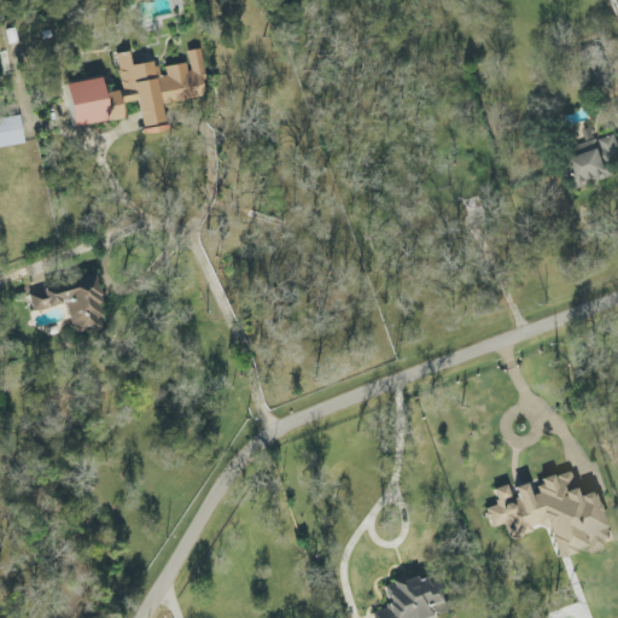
[(207,98),(199,50),(186,52),(188,64),(159,68),(158,62),(130,65),(128,52),(117,54),(122,91),(103,94),(100,79),(65,83),(73,127),(127,118),(124,104),(138,101),(143,134),(165,130),(162,104),(207,98)]
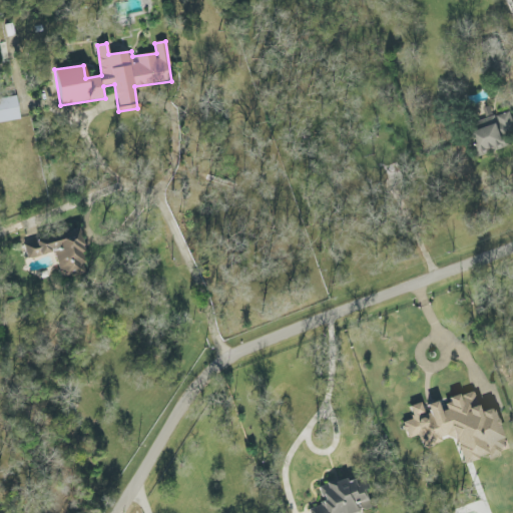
[(0,122),(20,120),(18,97),(0,99),(0,122)]
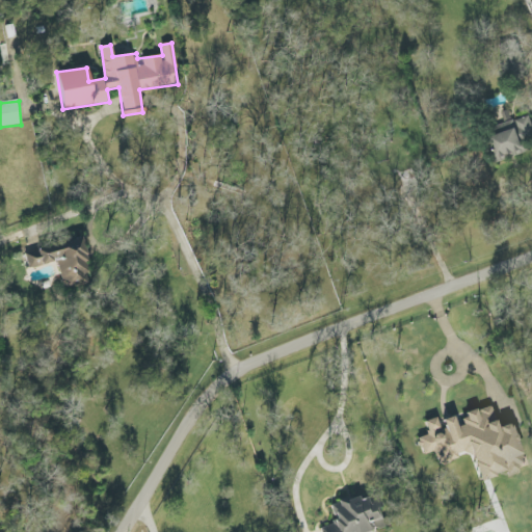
[(531,123),(530,116),(508,123),(505,111),(495,114),(501,133),(490,136),(498,162),(527,154),(524,140),(531,137),(531,123)]
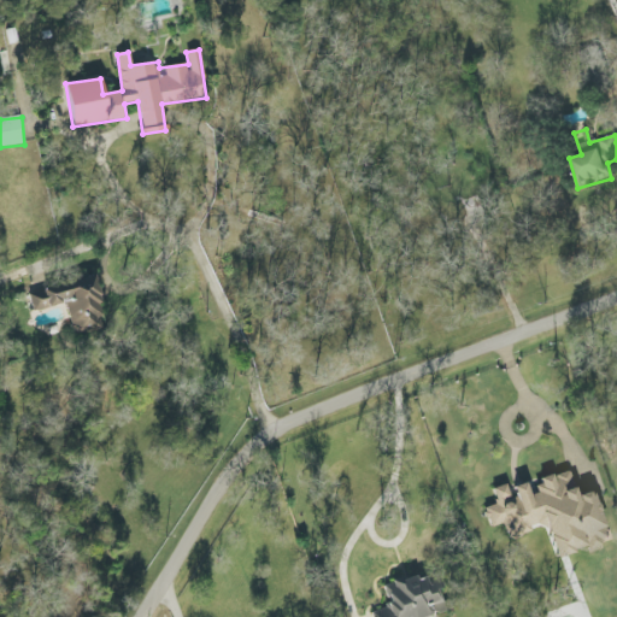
[(33,311),(66,304),(74,335),(106,327),(94,277),(28,292),(33,311)]
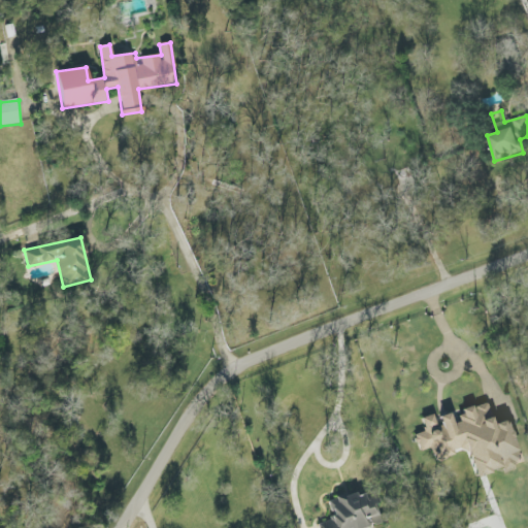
[(522,464),(508,421),(494,425),(487,402),(459,411),(463,421),(453,424),(450,414),(439,417),(441,425),(437,427),(433,415),(421,419),(425,431),(415,435),(420,452),(431,448),(435,461),(456,455),(456,452),(467,449),(476,477),(503,468),(504,469),(522,464)]
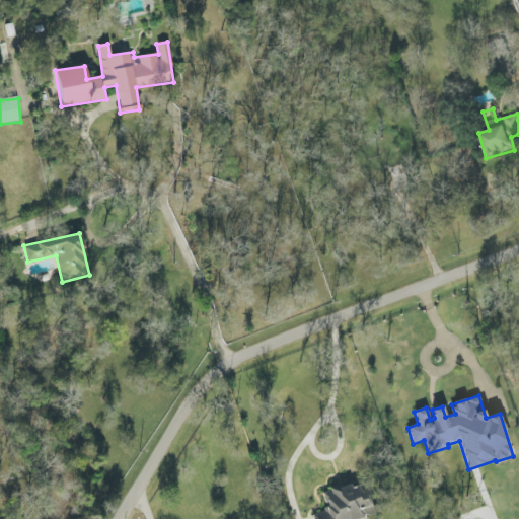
[(314,518),(363,518),(363,508),(366,508),(366,488),(325,488),(325,513),(314,513),(314,518)]
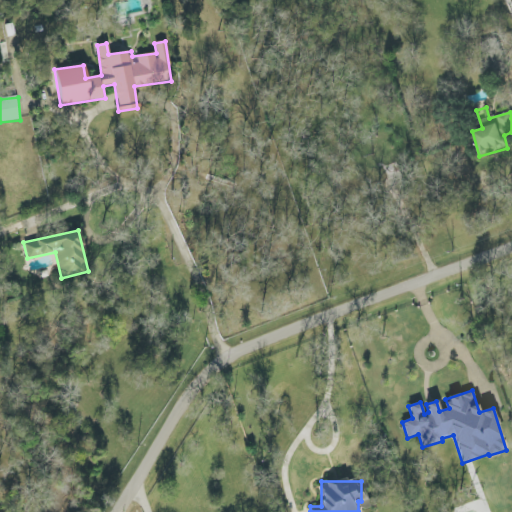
All buildings are outlined.
